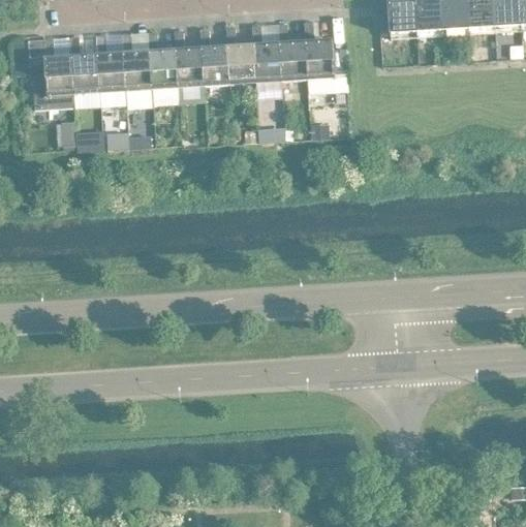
[(391,32),(415,31),(413,0),(387,0),(388,9),(388,20),(389,33),(391,33),(391,32)]
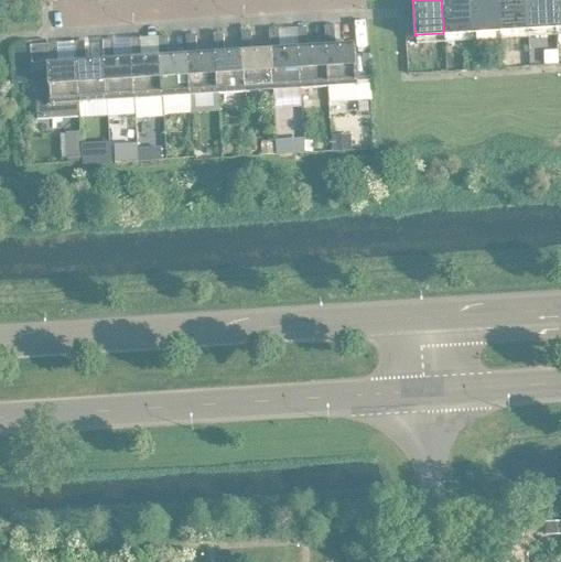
[(441,0),(443,33),(472,31),(468,0),(441,0)]
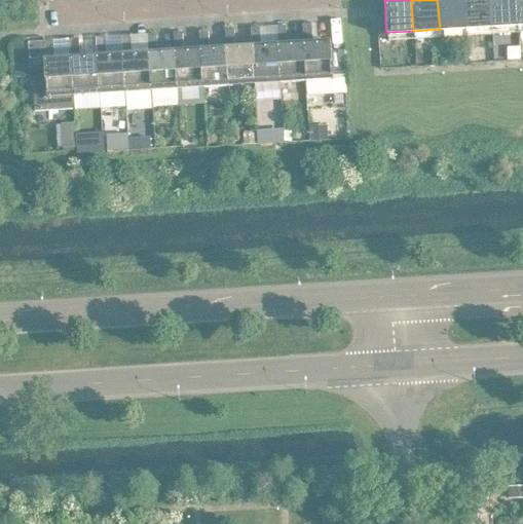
[(437,0),(440,29),(465,27),(463,0),(437,0)]
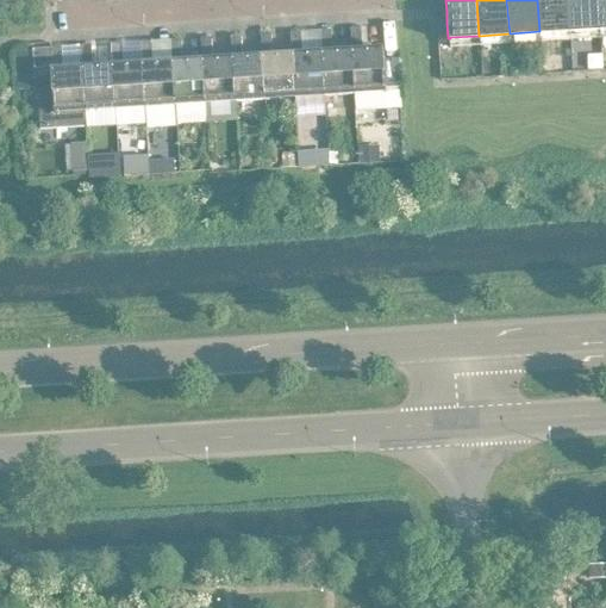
[(537,0),(539,31),(569,30),(567,0),(537,0)]
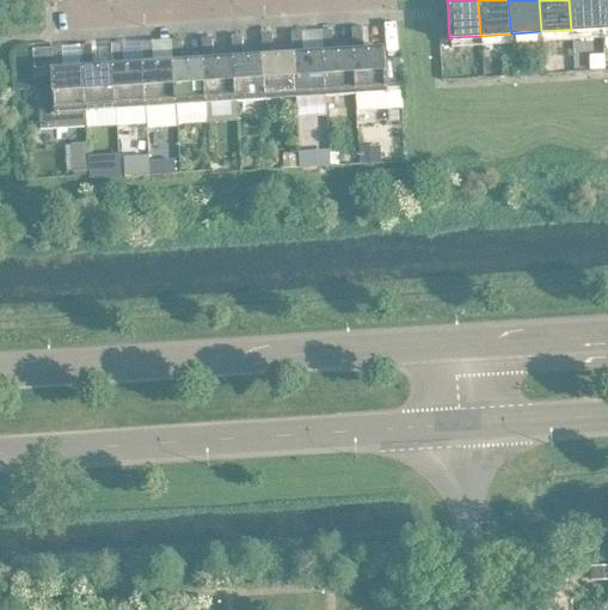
[(569,0),(571,30),(601,28),(599,0),(569,0)]
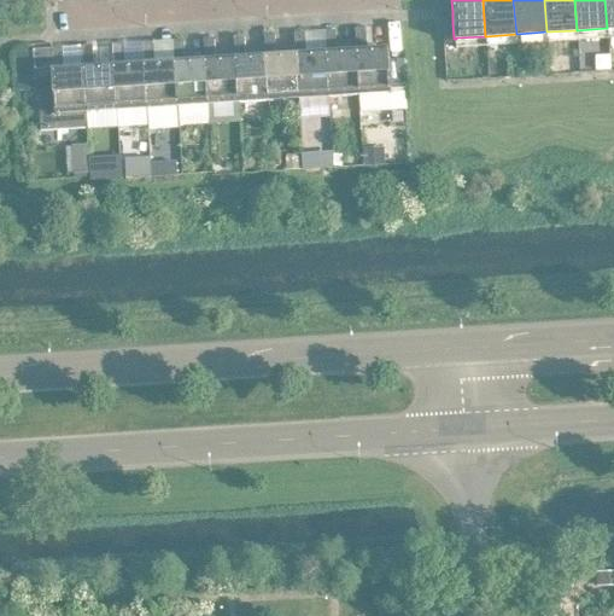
[(452,11),(442,12),(442,16),(443,40),(454,39),(452,23),(452,11)]
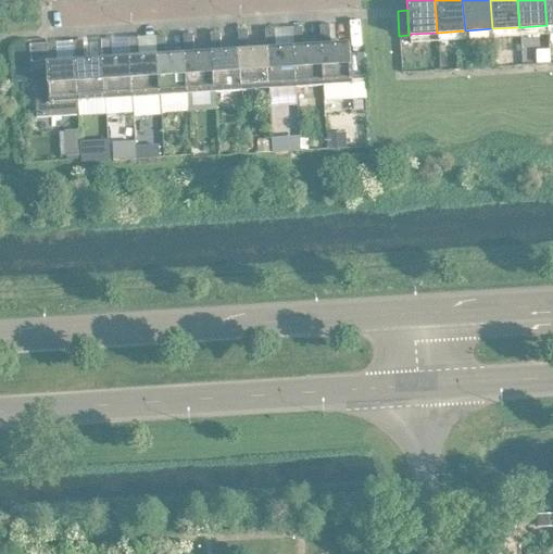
[(318,23),(321,45),(323,83),(350,80),(350,82),(351,82),(349,41),(348,41),(348,42),(329,45),(328,23),(318,23)]
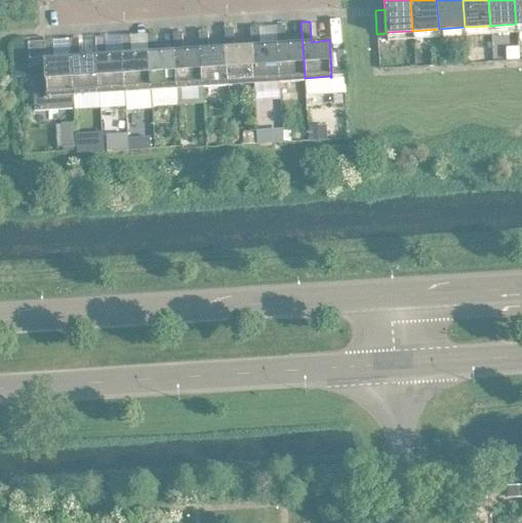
[(275,24),(276,44),(277,44),(279,79),(305,78),(303,42),(285,43),(284,23),(275,24)]
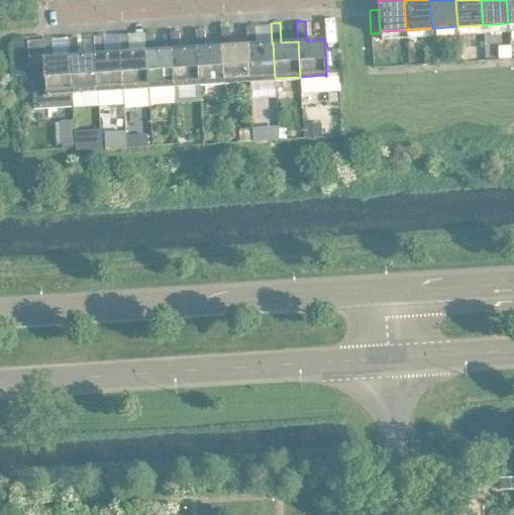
[(245,24),(246,44),(247,44),(249,80),(275,78),(273,43),(272,43),(255,44),(253,24),(245,24)]
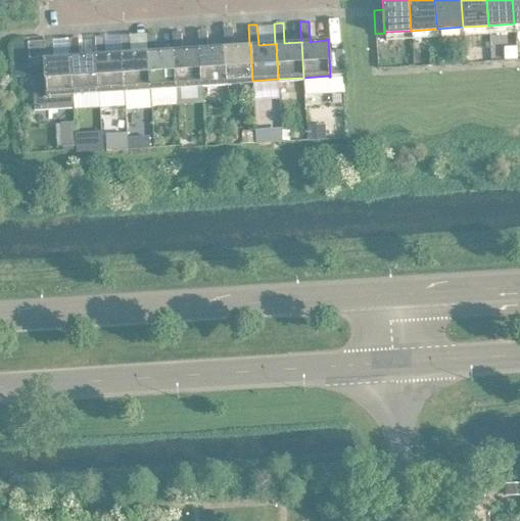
[(223,27),(224,47),(227,83),(252,81),(250,45),(249,45),(233,46),(231,26),(223,27)]
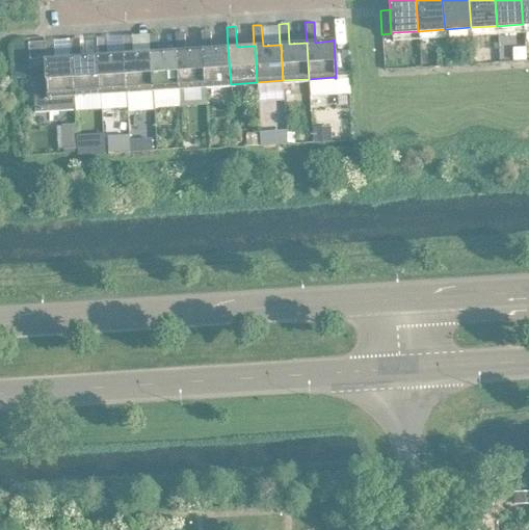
[(201,28),(202,49),(204,85),(231,84),(228,48),(210,49),(209,28),(201,28)]
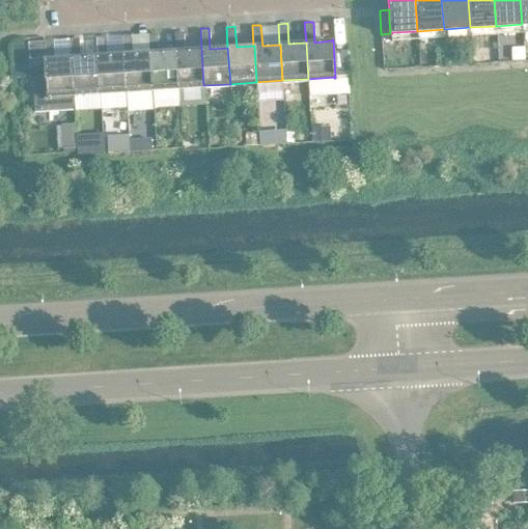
[(174,30),(175,51),(177,87),(203,85),(201,49),(184,50),(183,29),(174,30)]
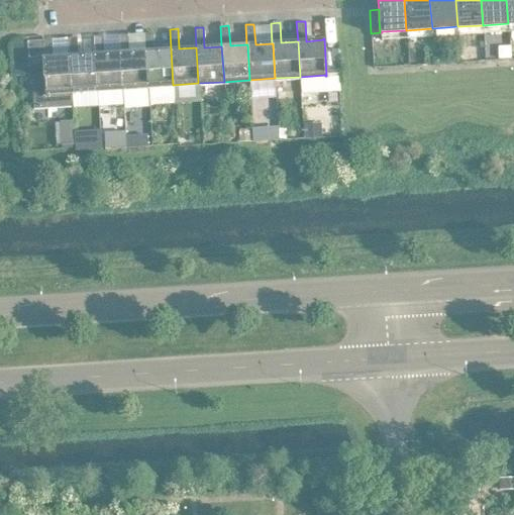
[(143,30),(145,50),(147,86),(173,85),(171,49),(153,50),(152,30),(143,30)]
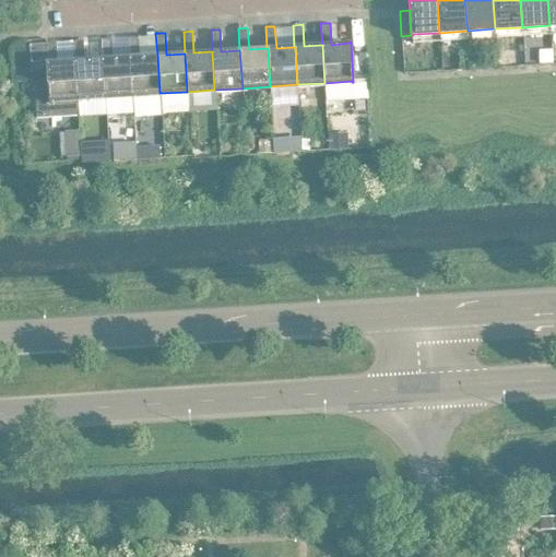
[(128,35),(129,57),(130,57),(132,95),(160,93),(157,55),(139,56),(138,34),(128,35)]
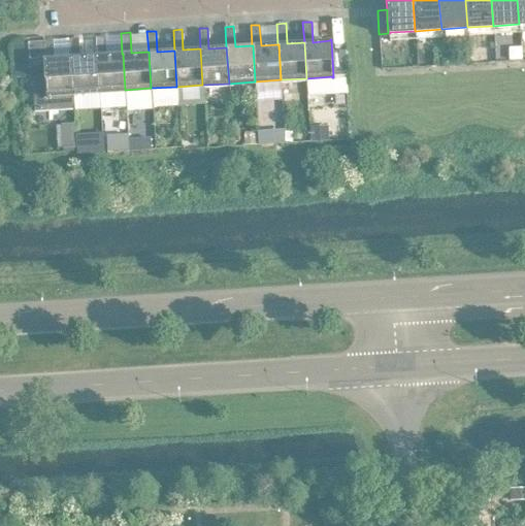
[(95,35),(96,55),(97,55),(99,91),(125,90),(123,54),(122,54),(105,55),(104,34),(95,35)]
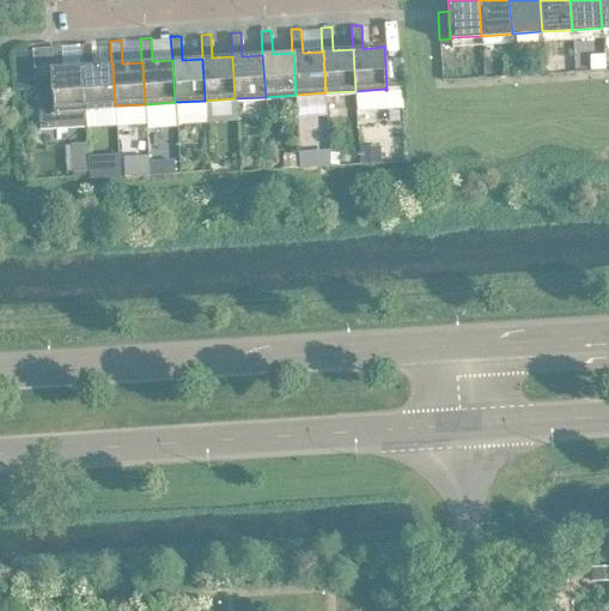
[(80,42),(81,66),(85,108),(115,106),(113,64),(111,64),(92,65),(90,42),(80,42)]
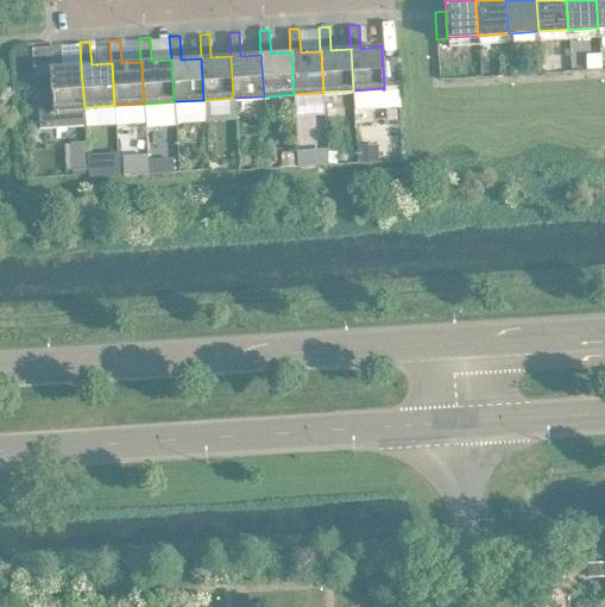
[(81,66),(61,67),(60,43),(50,44),(51,66),(50,66),(51,88),(37,89),(39,124),(84,121),(84,107),(81,66)]
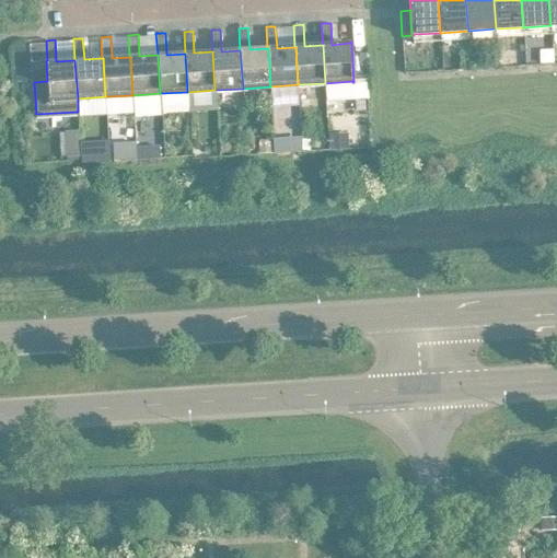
[(78,127),(64,128),(66,154),(80,153),(79,140),(78,127)]
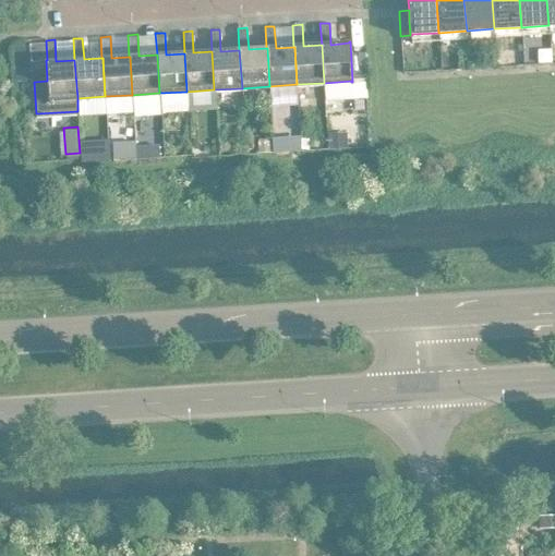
[(347,130),(328,130),(328,146),(347,146),(347,130)]
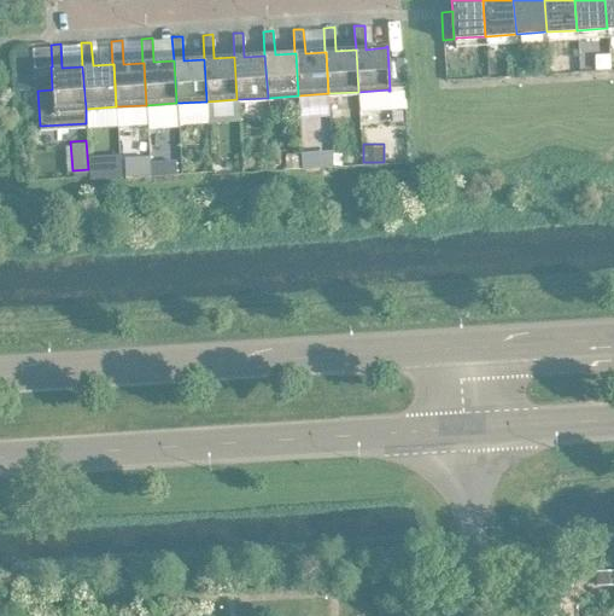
[(120,152),(87,155),(88,169),(88,174),(89,174),(89,176),(121,175),(120,152)]
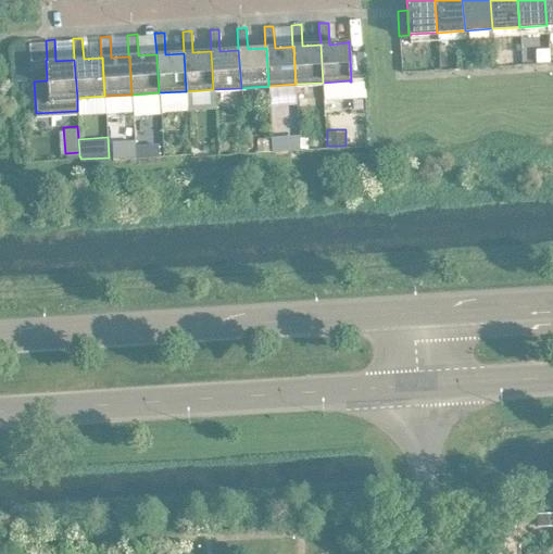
[(134,139),(111,140),(112,156),(135,155),(134,143),(134,139)]
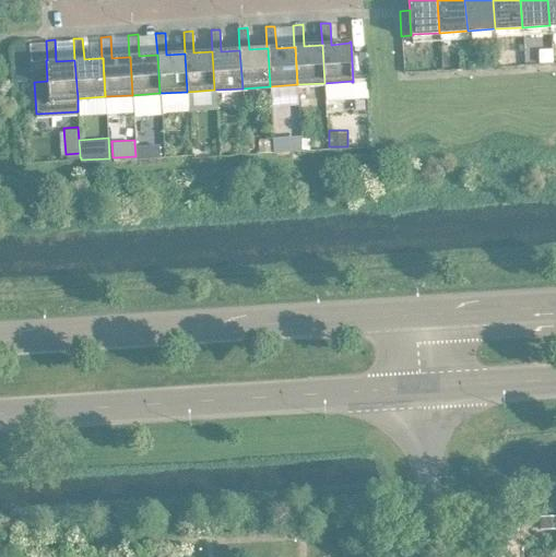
[(271,140),(258,140),(258,151),(271,151),(271,140)]
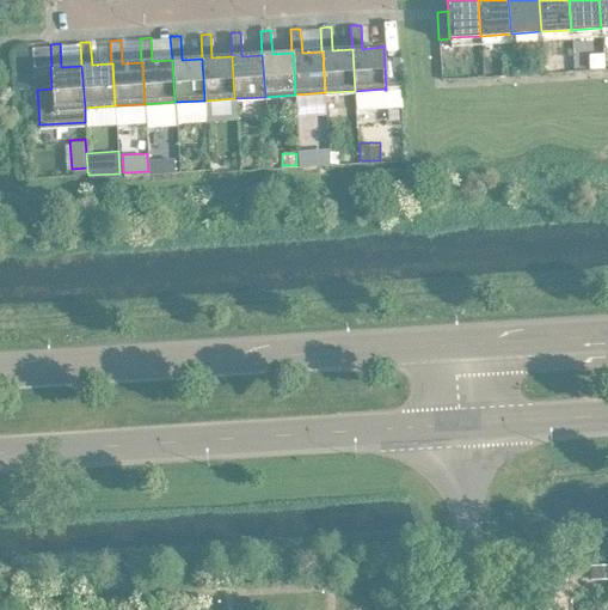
[(174,157),(147,158),(148,171),(174,170),(174,157)]
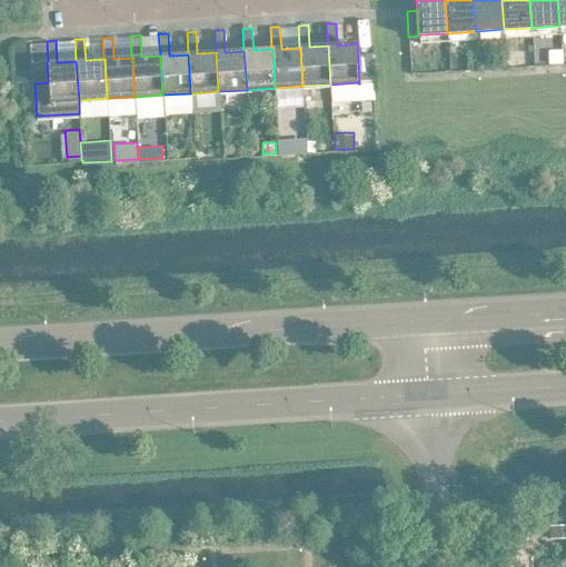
[(565,524),(553,525),(546,525),(547,536),(565,535),(565,524)]
